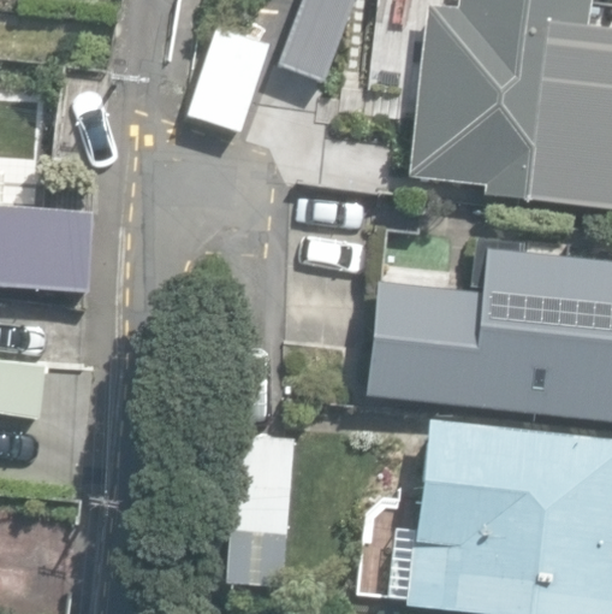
[(487,195),(569,205),(570,198),(611,202),(611,37),(580,34),(583,0),(459,0),(459,7),(429,4),(410,177),(488,187),(487,195)]
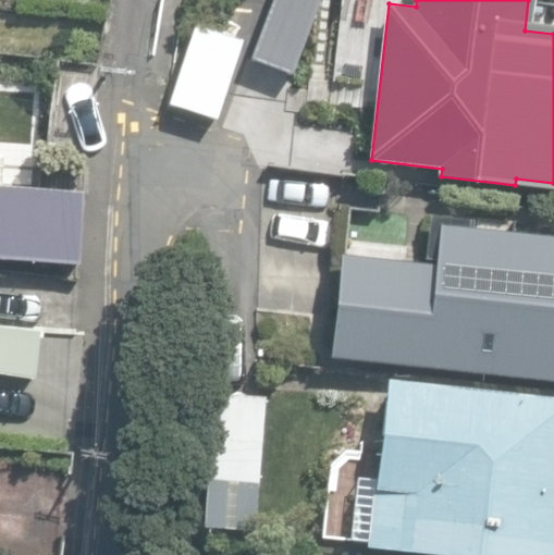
[(173,102),(219,116),(245,39),(199,24),(173,102)]
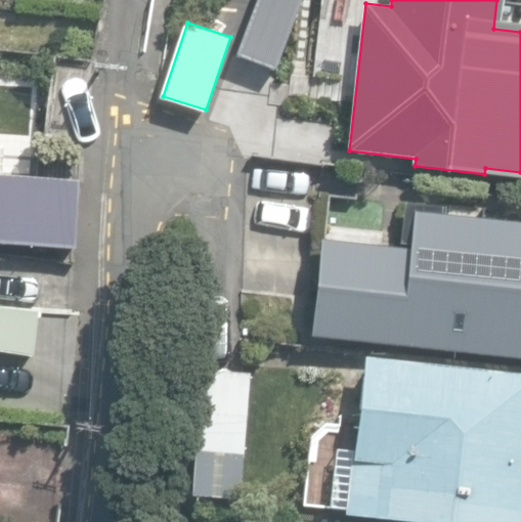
[(216,115),(257,129),(283,56),(241,42),(216,115)]
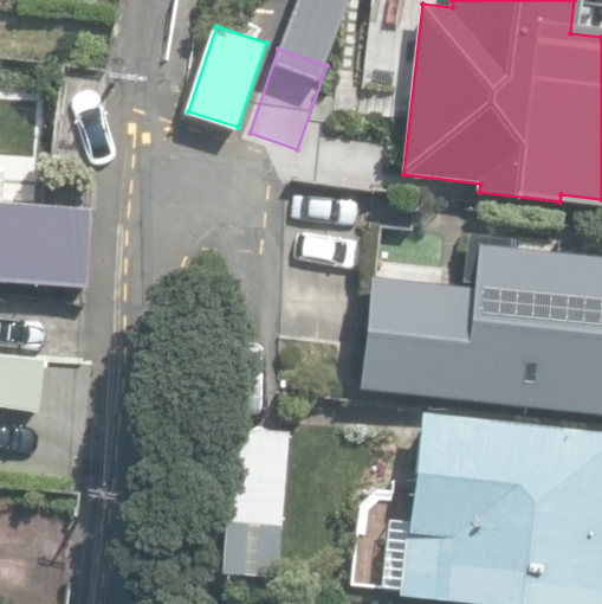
[(50,136),(94,140),(101,65),(57,60),(50,136)]
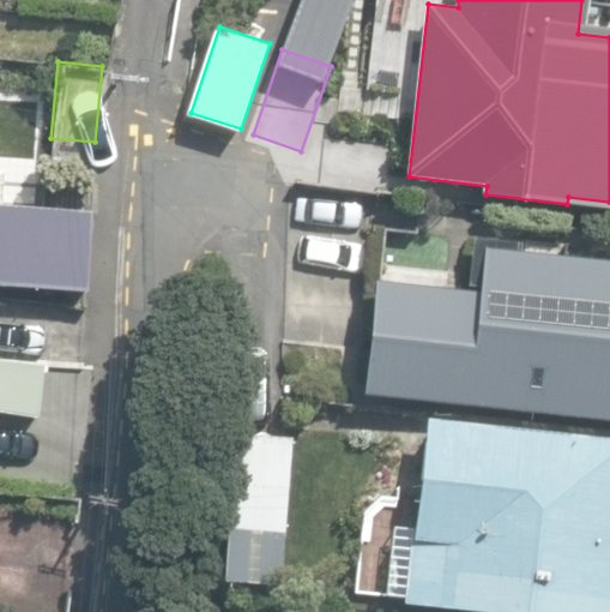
[(0,277),(18,280),(19,264),(94,270),(98,211),(19,205),(19,198),(0,197),(0,277)]
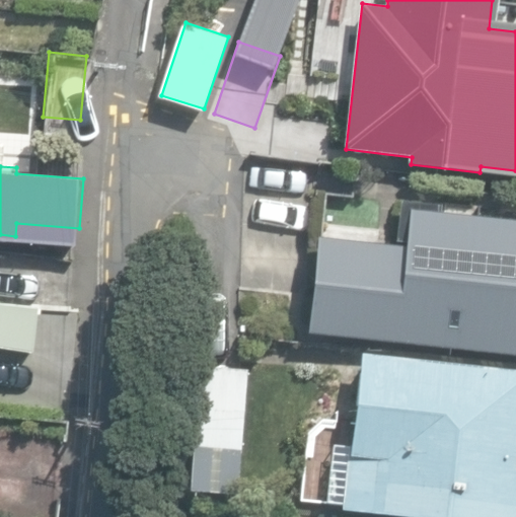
[(403,244),(316,235),(305,328),(515,351),(515,214),(409,202),(403,244)]
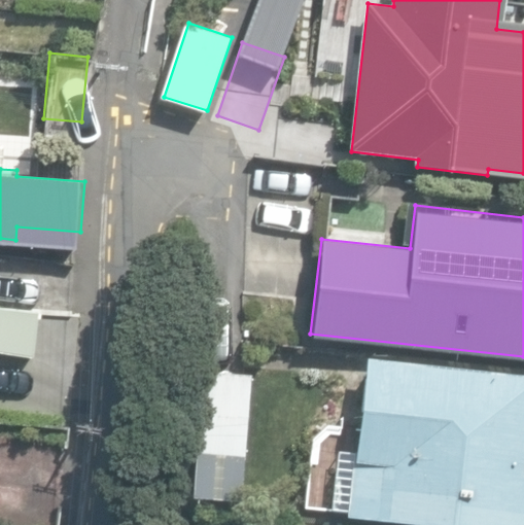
[(0,339),(31,342),(35,299),(0,295),(0,339)]
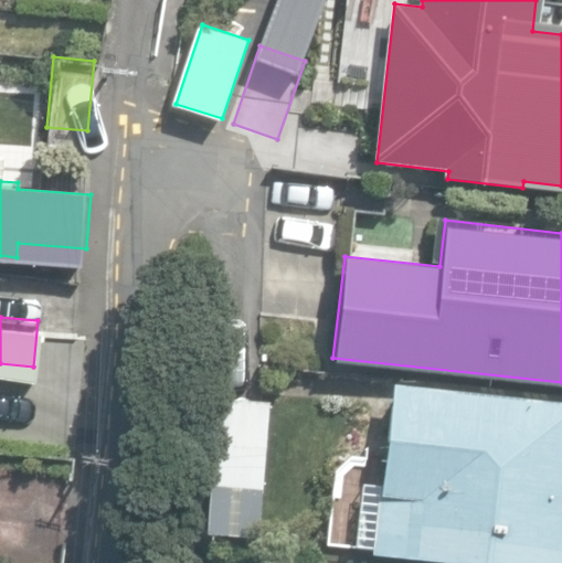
[(372,554),(452,562),(561,562),(561,403),(395,383),(383,485),(363,482),(357,544),(373,546),(372,554)]
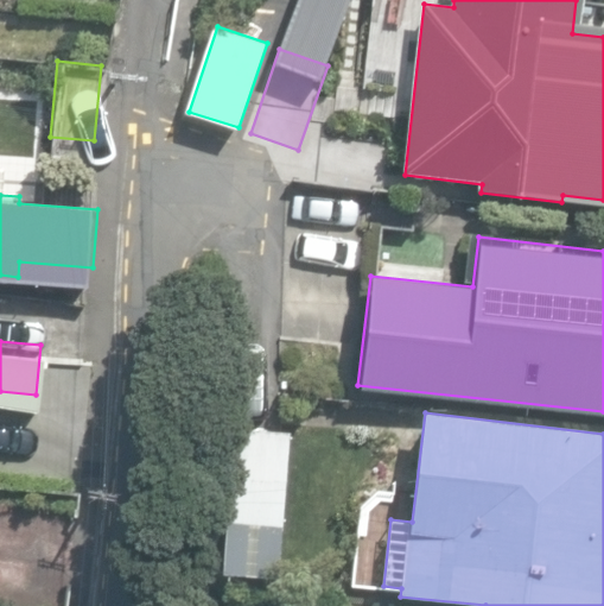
[(235,519),(284,524),(291,436),(242,433),(235,519)]
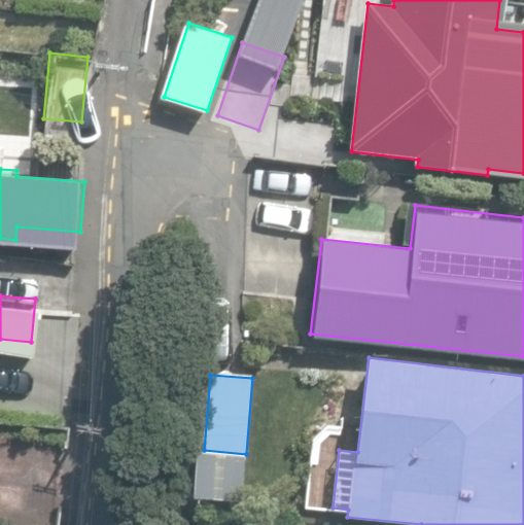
All buildings are outlined.
